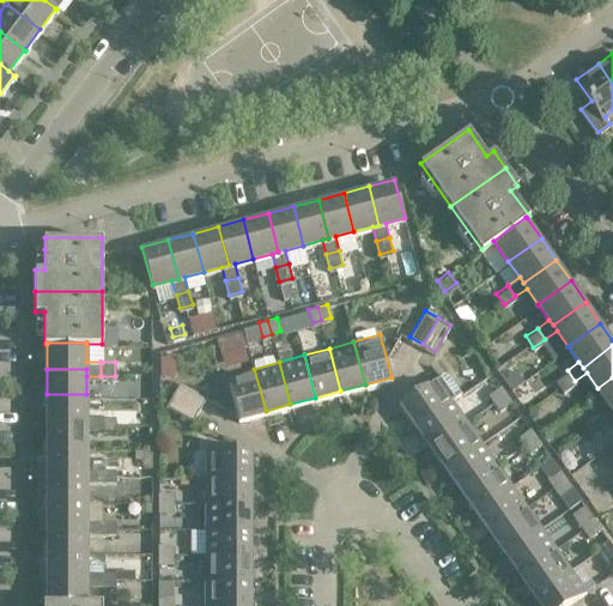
[(266,411),(254,369),(228,375),(240,418),(266,411)]
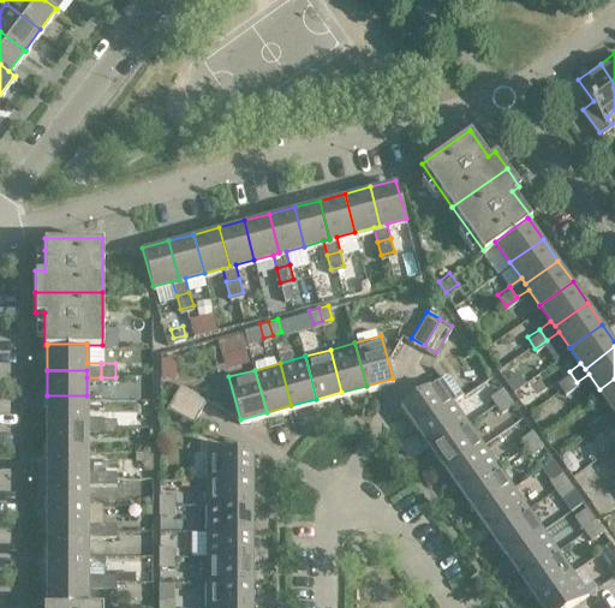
[(445,371),(437,376),(401,401),(417,424),(453,399),(464,392),(449,373),(445,371)]
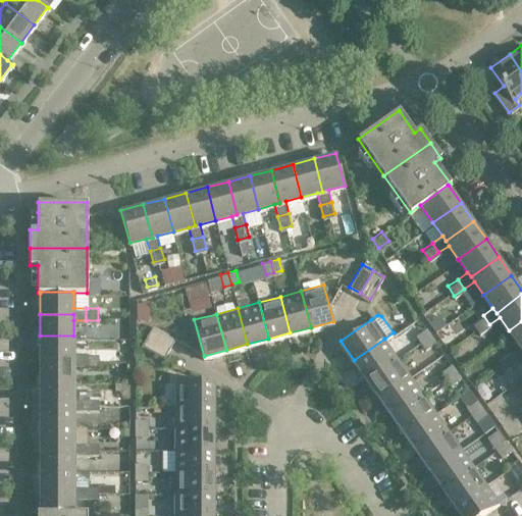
[(489,324),(483,315),(473,322),(479,331),(489,324)]
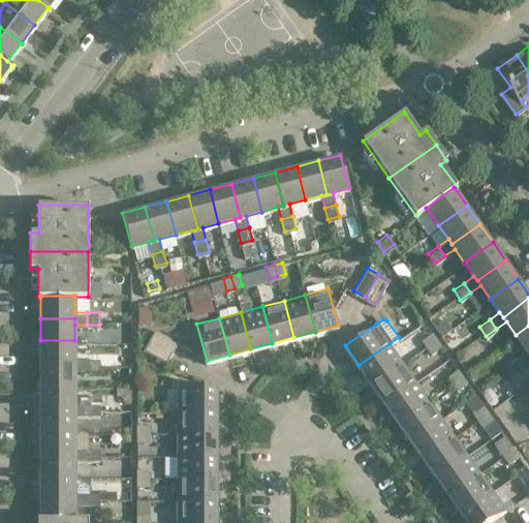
[(528,352),(528,326),(516,335),(525,348),(528,354),(528,352)]
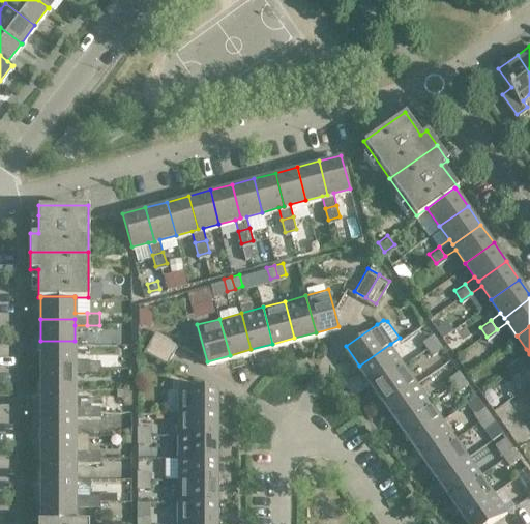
[(155,327),(149,338),(173,351),(178,341),(155,327)]
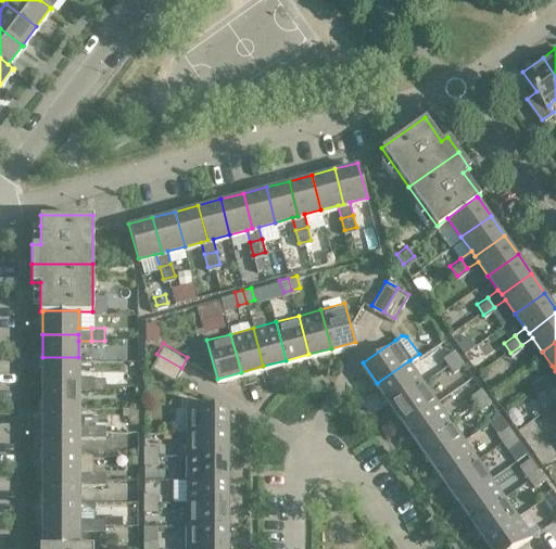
[(458,354),(453,347),(443,355),(447,361),(458,354)]
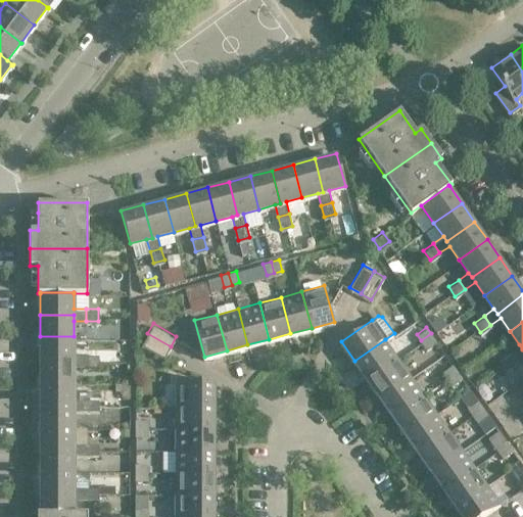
[(171,346),(147,333),(141,344),(164,357),(171,346)]
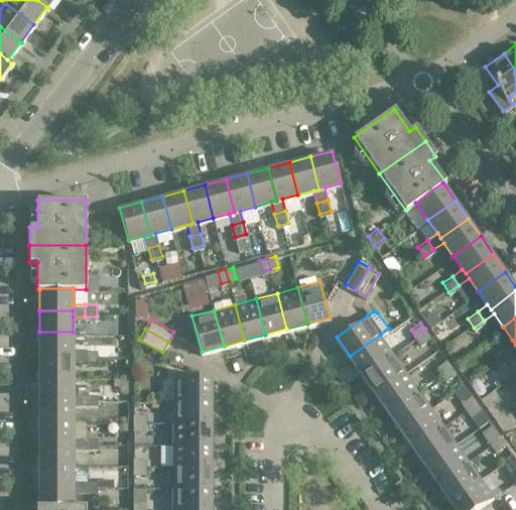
[(429,336),(425,329),(415,336),(420,343),(429,336)]
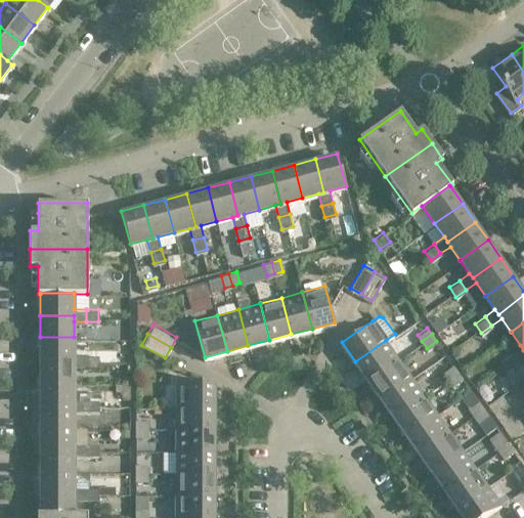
[(74,337),(40,337),(40,359),(74,359),(74,365),(86,365),(86,353),(74,353),(74,337)]
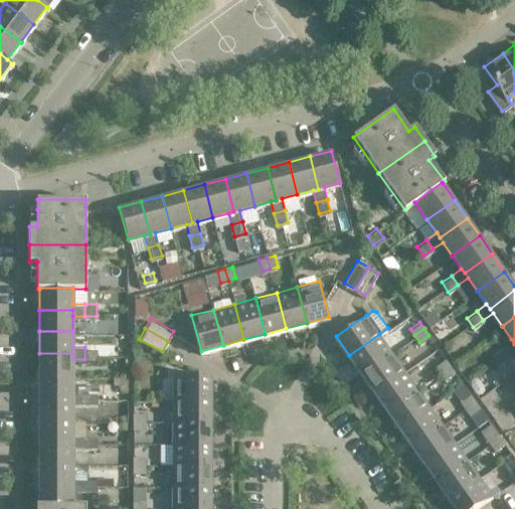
[(391,351),(379,334),(349,355),(361,373),(391,351)]
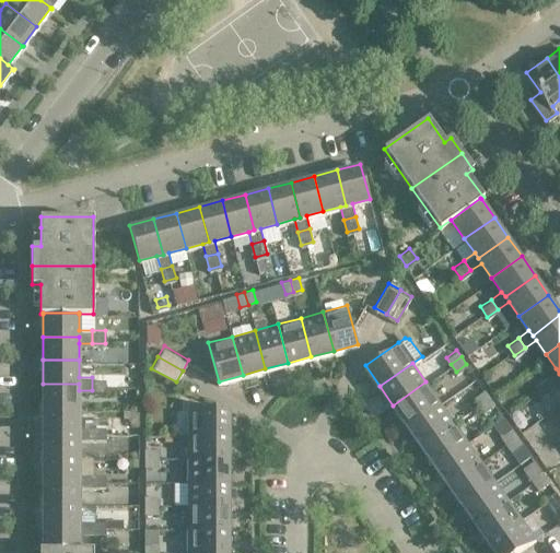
[(559,373),(559,374),(556,368),(545,376),(552,386),(559,380),(559,373)]
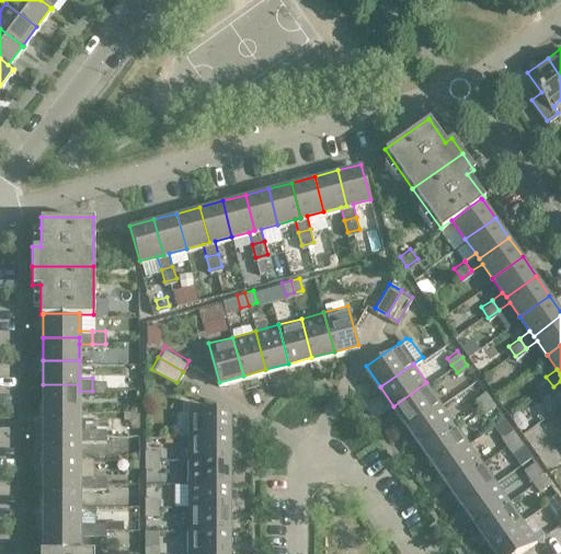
[(553,387),(546,377),(536,384),(542,394),(553,387)]
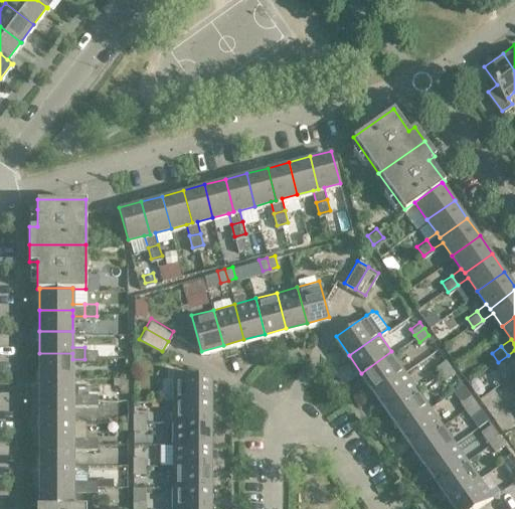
[(97,347),(84,347),(84,359),(97,359),(97,347)]
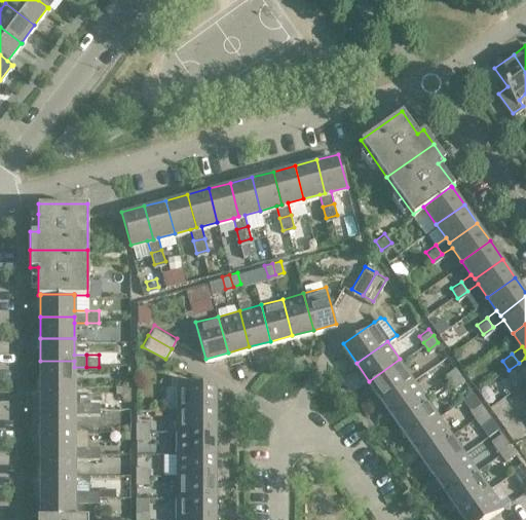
[(413,377),(400,359),(369,381),(382,399),(413,377)]
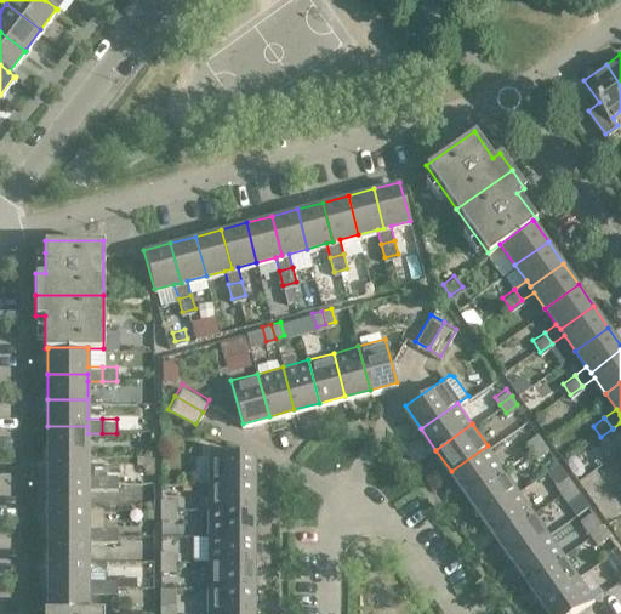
[(87,426),(47,426),(47,453),(87,453),(87,433),(87,426)]
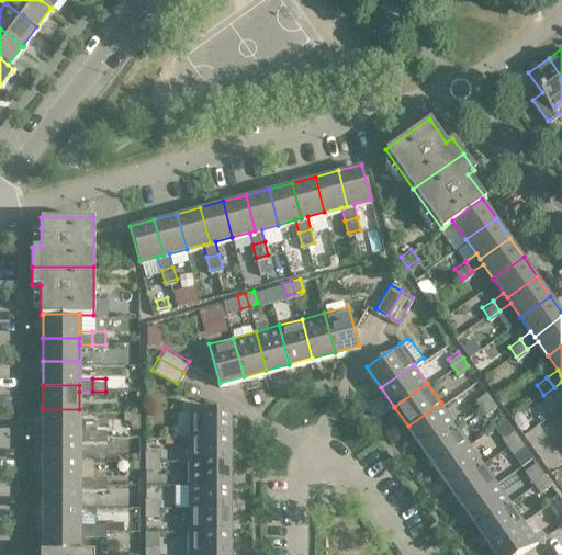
[(491,397),(485,389),(475,397),(480,404),(491,397)]
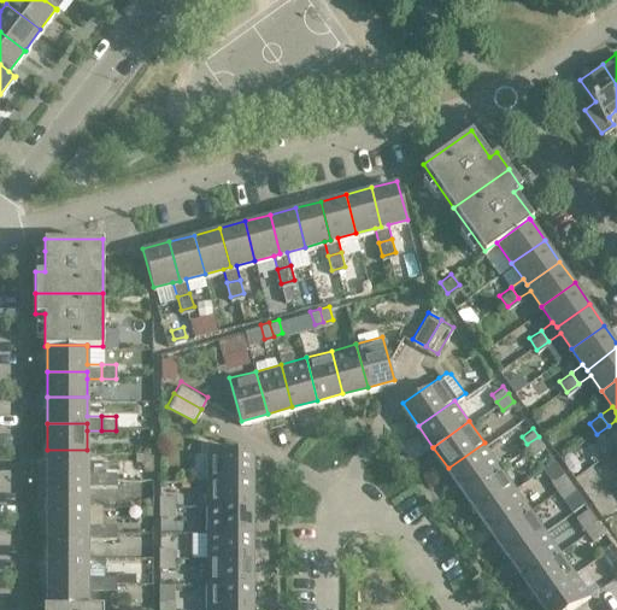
[(544,444),(539,437),(527,444),(533,452),(544,444)]
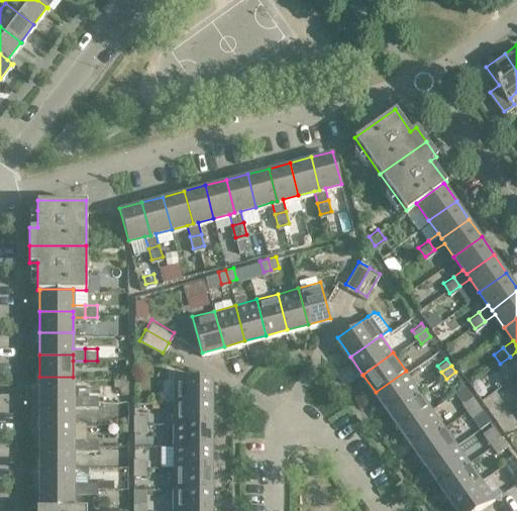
[(418,389),(406,371),(376,392),(388,410),(418,389)]
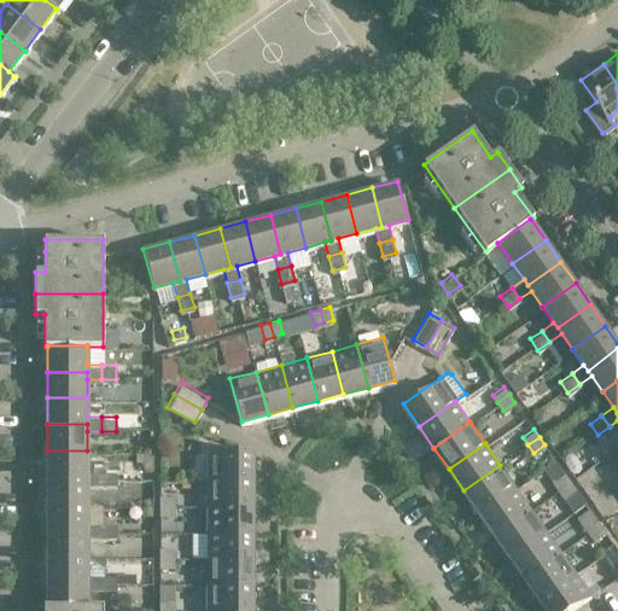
[(87,451),(47,451),(47,477),(87,477),(87,483),(101,483),(101,470),(87,470),(87,451)]
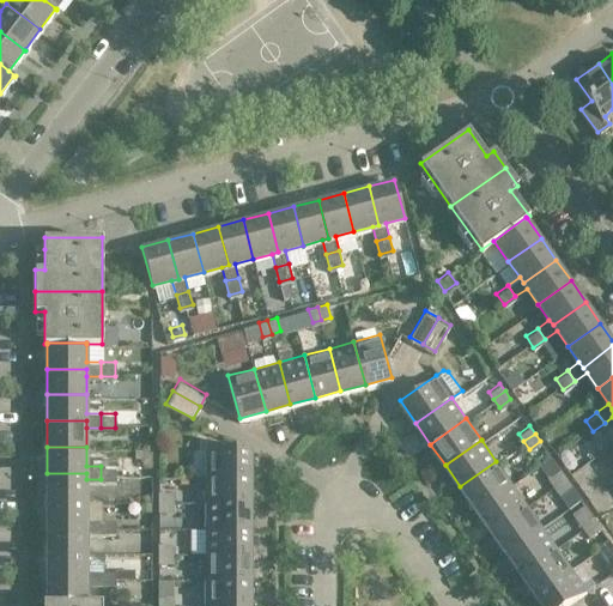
[(207,447),(207,473),(250,473),(250,447),(207,447)]
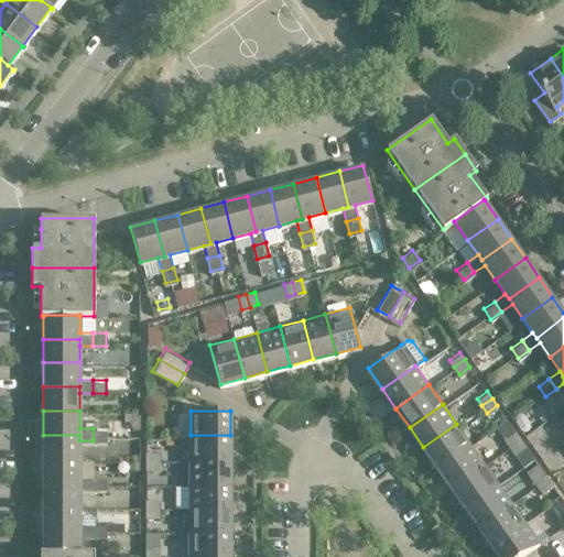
[(470,443),(456,424),(423,447),(437,467),(470,443)]
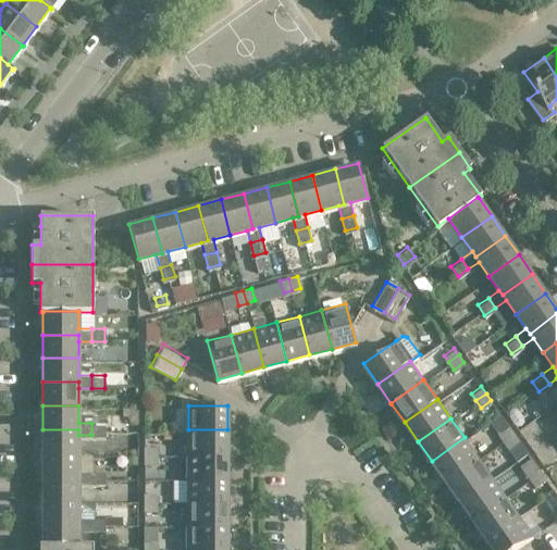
[(104,423),(91,423),(91,435),(104,435),(104,423)]
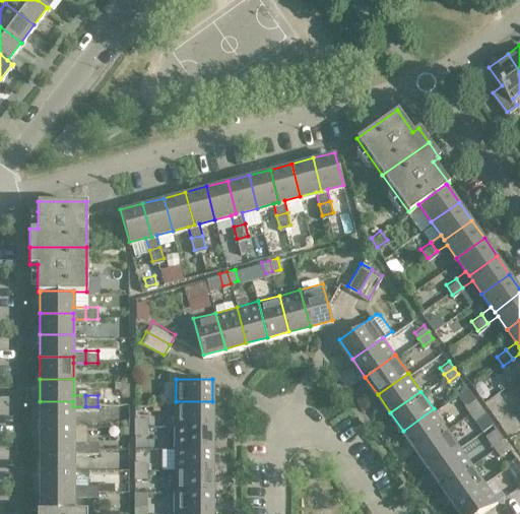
[(479,403),(474,396),(465,403),(469,410),(479,403)]
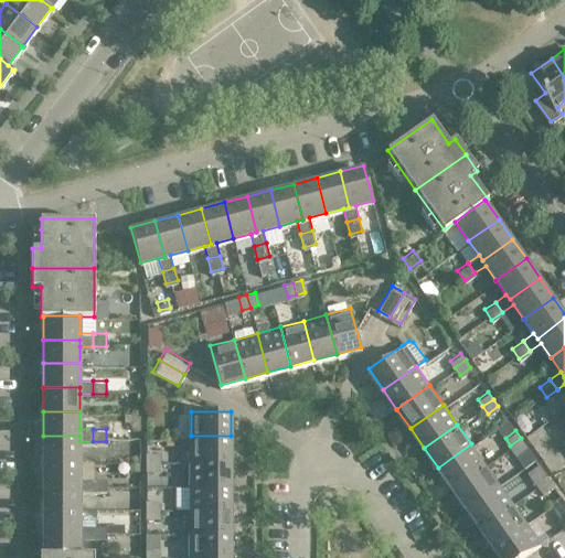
[(80,436),(43,436),(43,459),(80,459),(80,441),(80,436)]
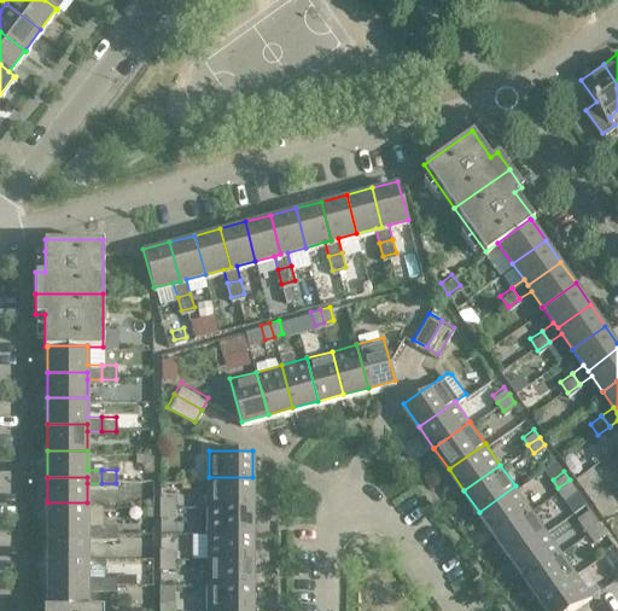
[(252,477),(209,477),(209,504),(252,504),(252,477)]
